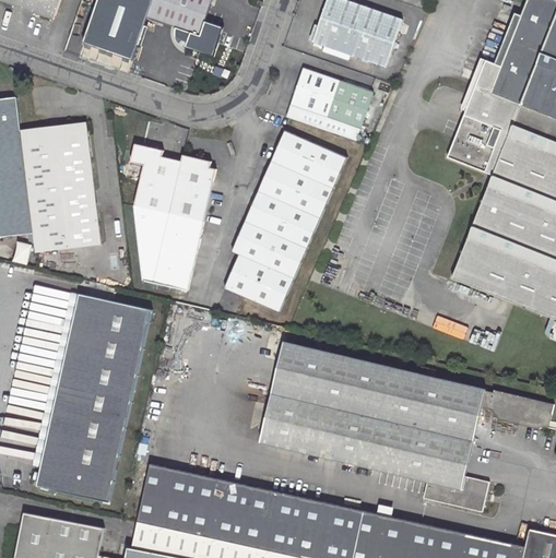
[(0,0),(50,19),(57,0),(0,0)]
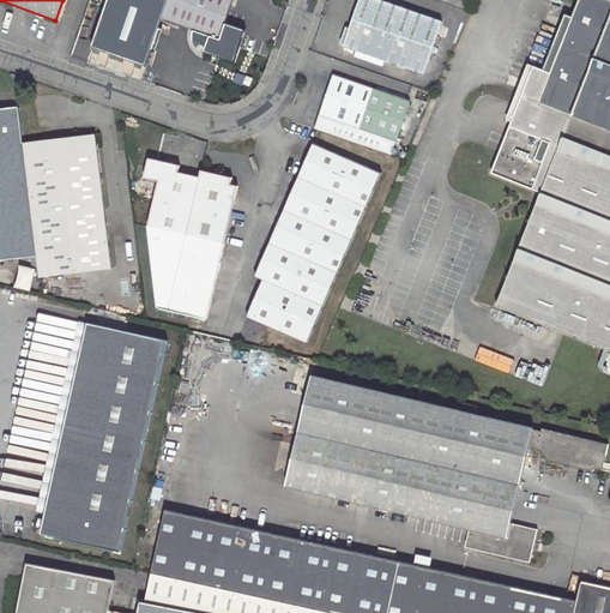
[(165,0),(159,18),(206,35),(201,49),(225,58),(228,53),(233,55),(241,30),(236,23),(235,26),(223,23),(230,0),(165,0)]
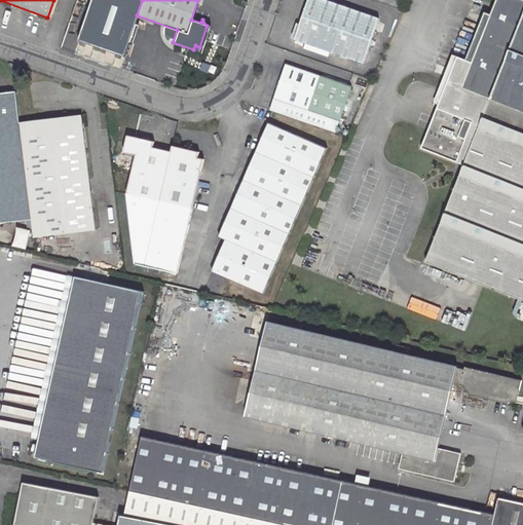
[(305,0),(293,37),(362,61),(377,16),(329,0),(305,0)]
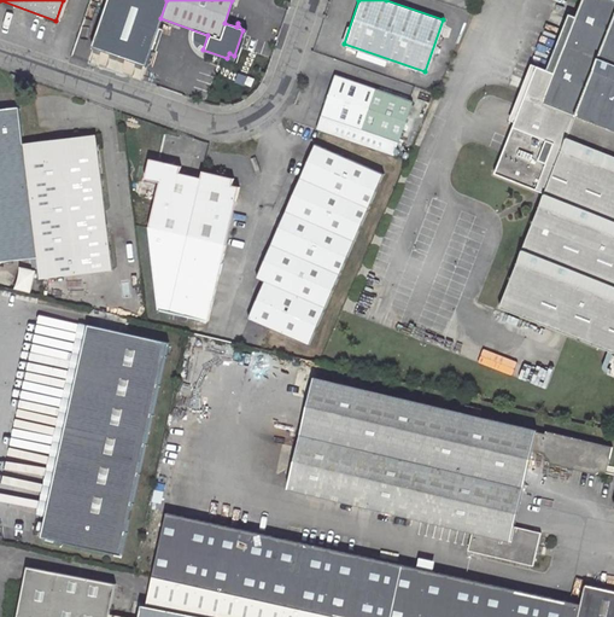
[(576,0),(549,69),(532,63),(490,172),(541,191),(496,304),(613,350),(613,0),(576,0)]
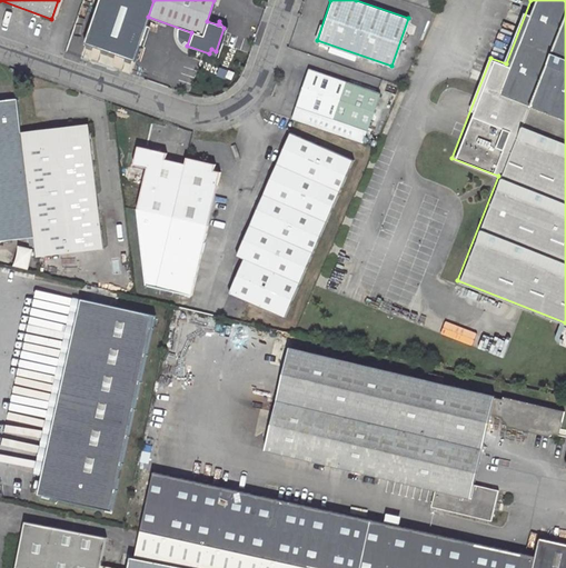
[(361,146),(367,129),(379,92),(308,68),(291,119),(361,146)]
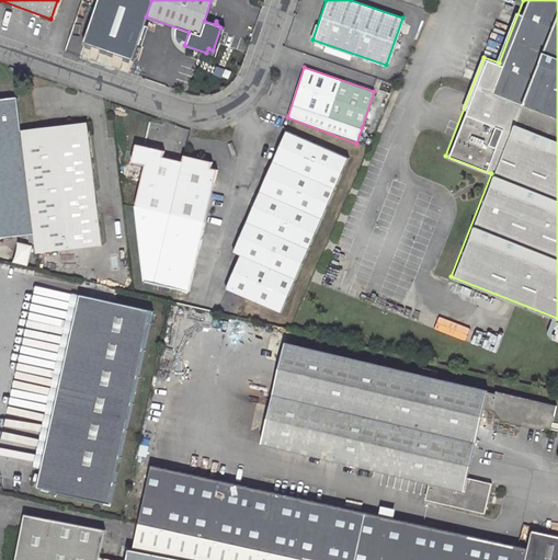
[(0,233),(32,230),(35,249),(101,242),(86,122),(20,130),(15,96),(0,99),(0,233)]
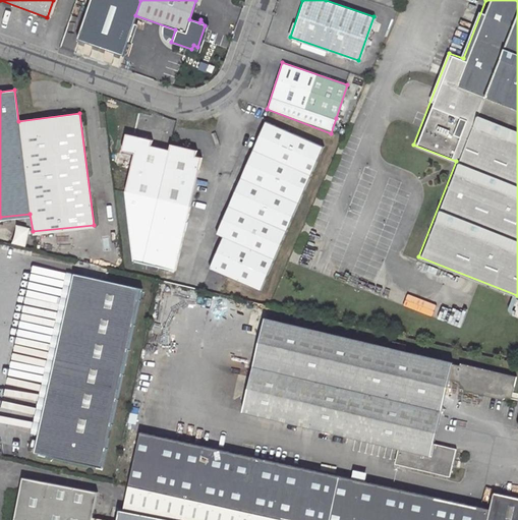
[(265,120),(215,233),(222,236),(209,266),(259,288),(322,146),(265,120)]
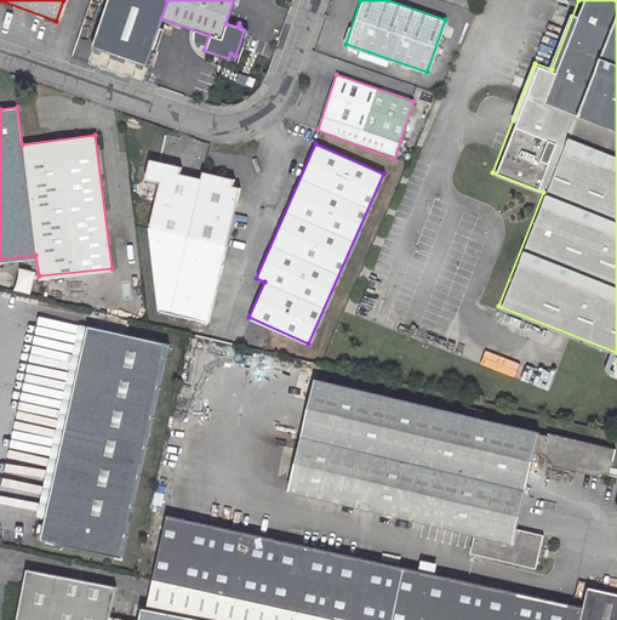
[(148,226),(158,310),(207,322),(239,187),(233,185),(234,178),(201,170),(199,176),(178,171),(181,165),(149,158),(143,177),(159,181),(148,226)]
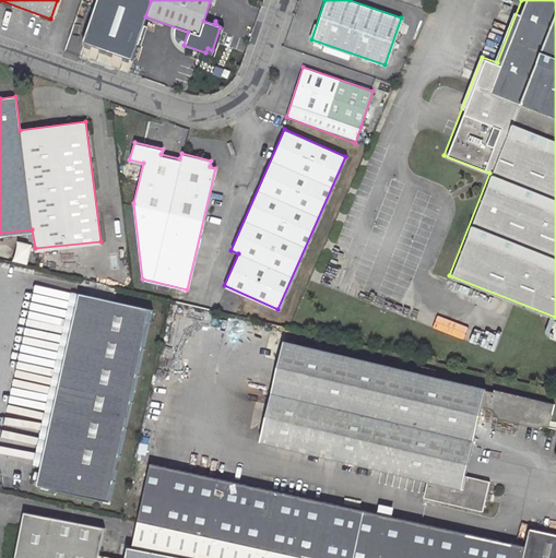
[(16,241),(13,260),(26,263),(30,244),(16,241)]
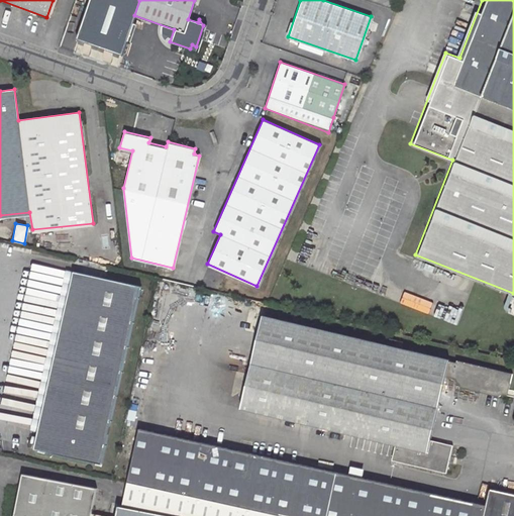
[(62,268),(25,435),(33,436),(69,270),(62,268)]
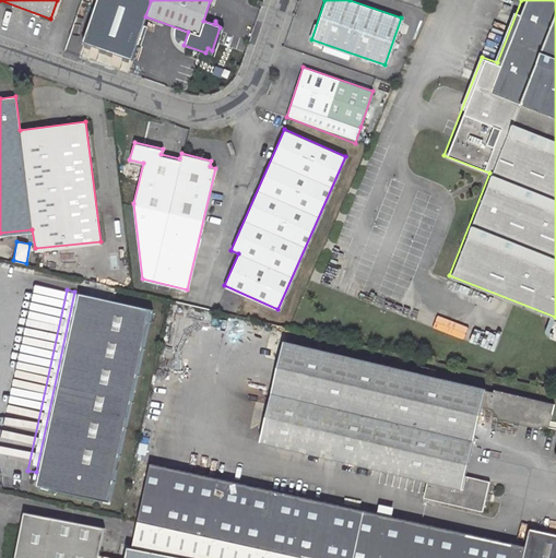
[(74,292),(36,472),(33,486),(106,502),(149,308),(74,292)]
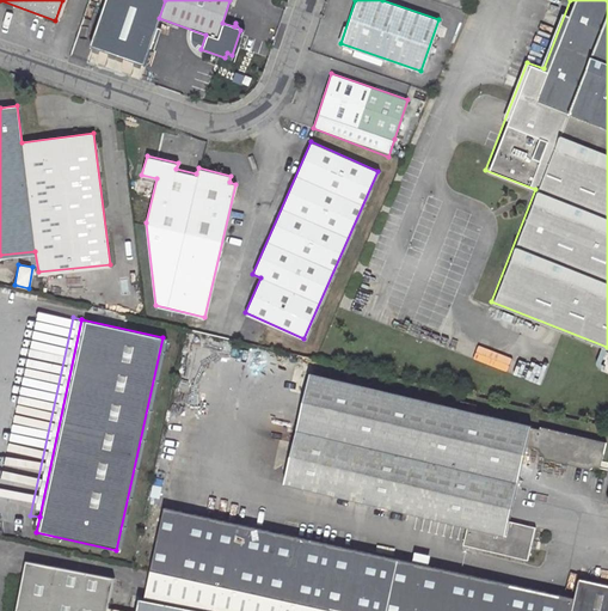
[(308,374),(284,476),(282,482),(465,525),(460,544),(524,560),(530,532),(532,527),(505,521),(524,446),(536,448),(544,459),(587,469),(590,464),(593,458),(599,459),(603,441),(538,426),(536,428),(472,414),(474,405),(459,402),(458,409),(308,374)]
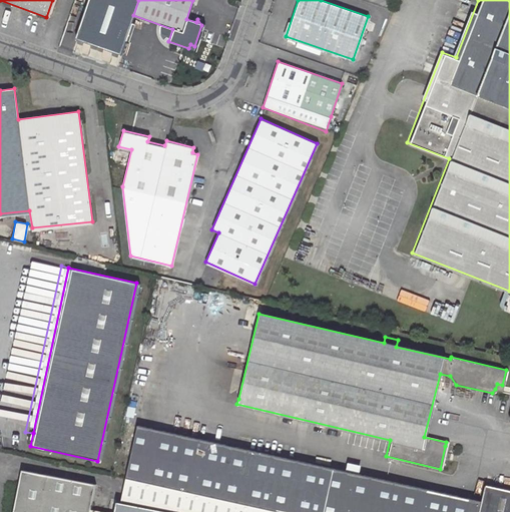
[(509,511),(509,490),(484,485),(481,501),(137,425),(125,479),(278,511),(509,511)]
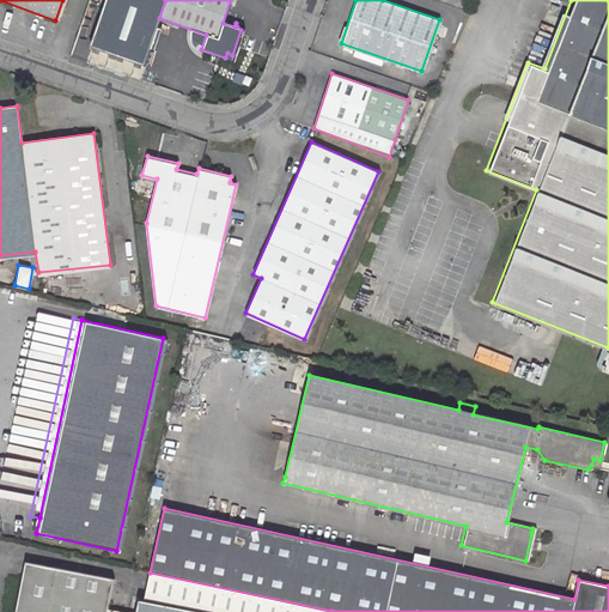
[(23,562),(13,611),(119,611),(120,611),(105,609),(111,580),(23,562)]
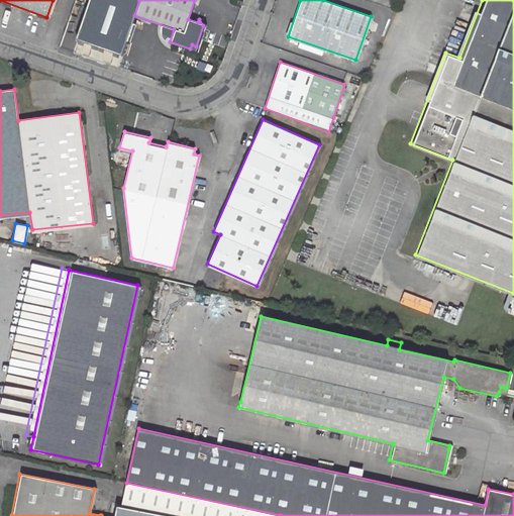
[(121,507),(117,506),(114,515),(101,515),(100,515),(280,515),(126,483),(121,507)]
